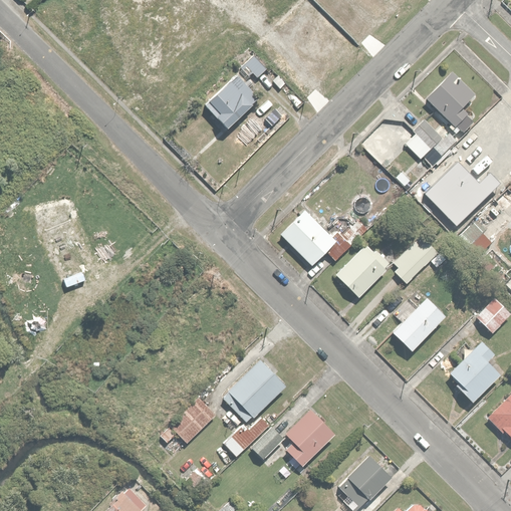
[(243,71),(252,81),(257,77),(260,81),(271,72),(258,58),(243,71)]
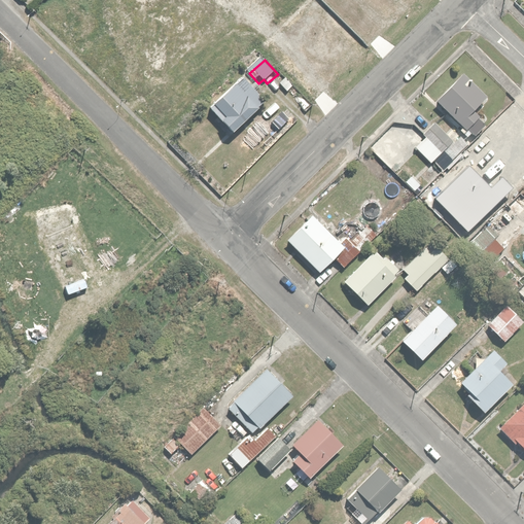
[(477,112),(474,109),(487,96),(463,73),(437,100),(475,137),(485,127),(474,115),(477,112)]
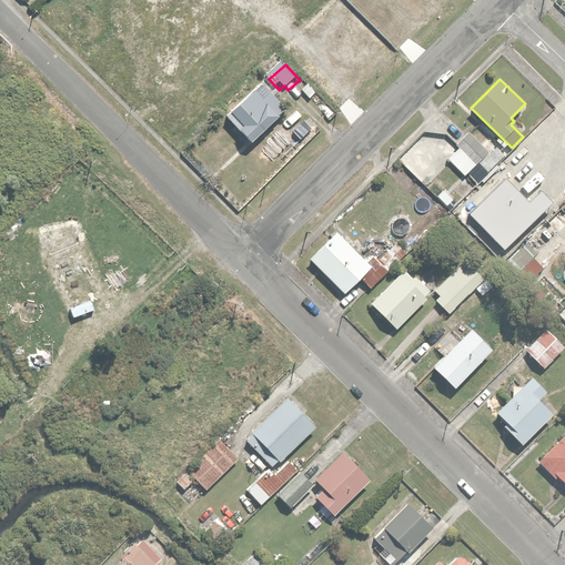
[(282,103),(263,87),(234,118),(246,129),(242,133),(256,147),(265,138),(273,145),(298,119),(290,112),(285,117),(278,109),(282,103)]
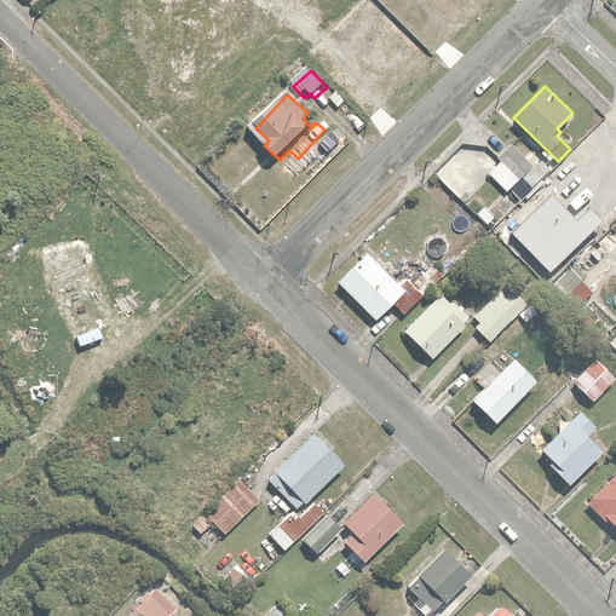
[(537,170),(511,144),(498,157),(524,183),(537,170)]
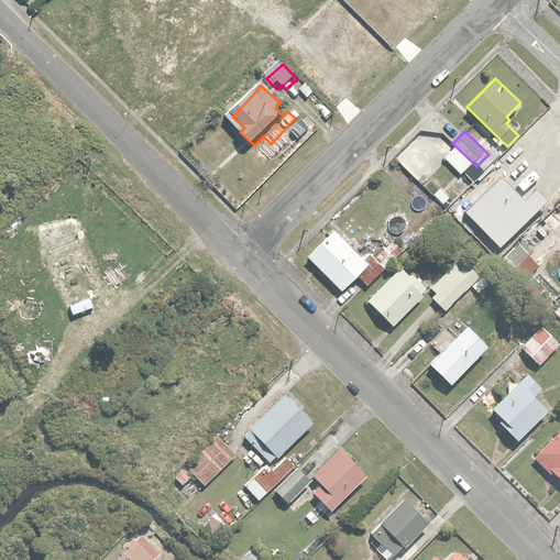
[(332,229),(307,256),(342,289),(355,275),(370,288),(405,250),(395,241),(379,260),(370,252),(364,259),(332,229)]
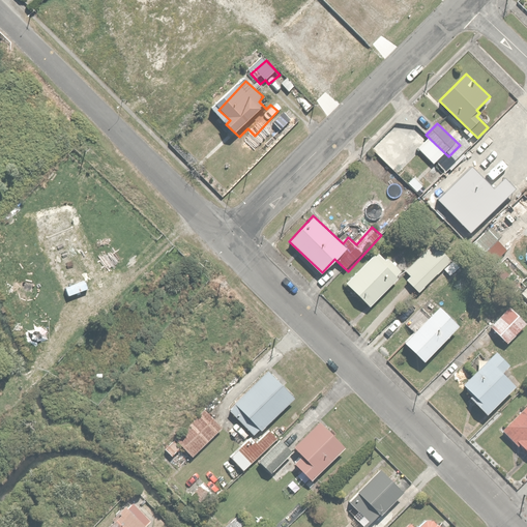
[(501,236),(489,226),(481,234),(488,239),(475,254),(492,267),(507,249),(498,240),(501,236)]
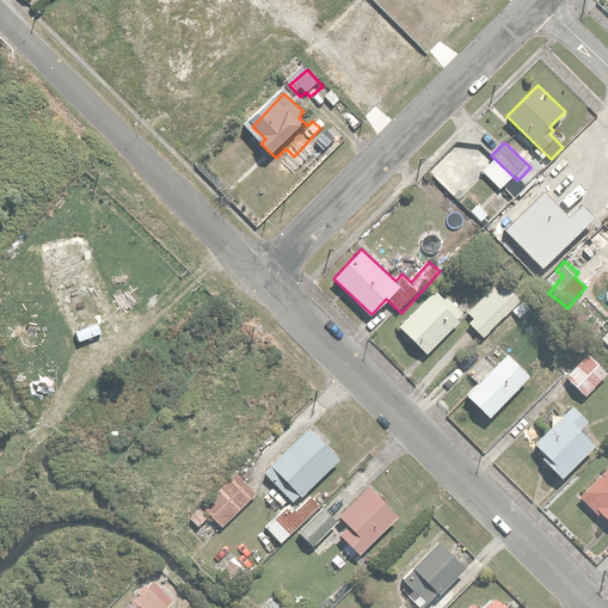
[(486,337),(520,299),(499,282),(471,315),(474,318),(470,323),(486,337)]
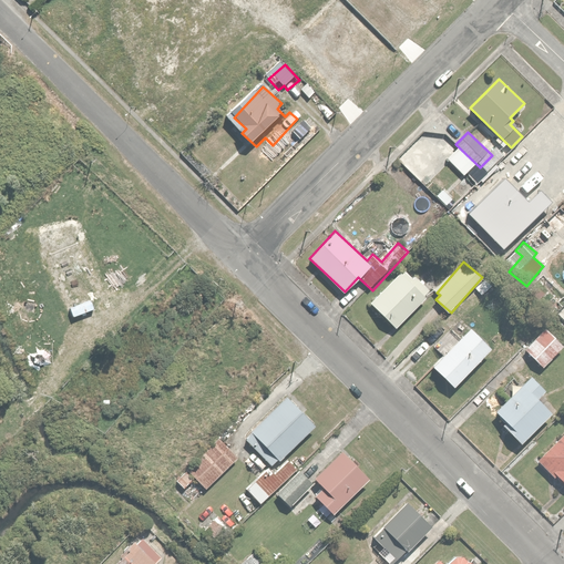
[(419,284),(401,268),(371,303),(399,327),(438,283),(428,274),(419,284)]
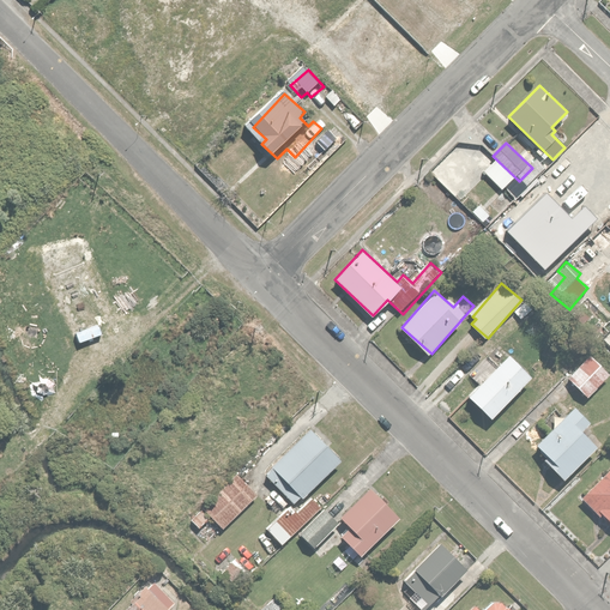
[(532,378),(507,355),(467,397),(493,421),(532,378)]
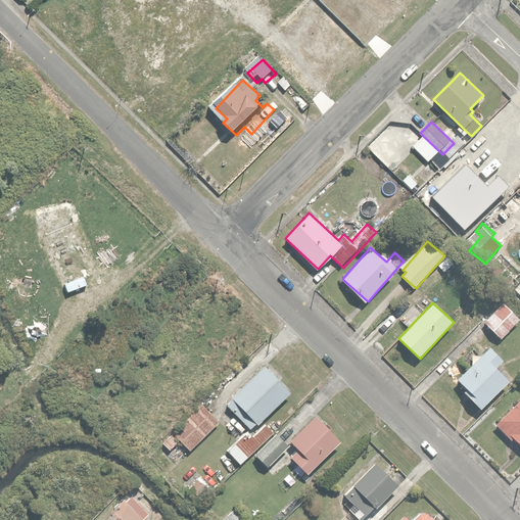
[(484,322),(502,339),(519,320),(519,318),(503,302),(484,322)]
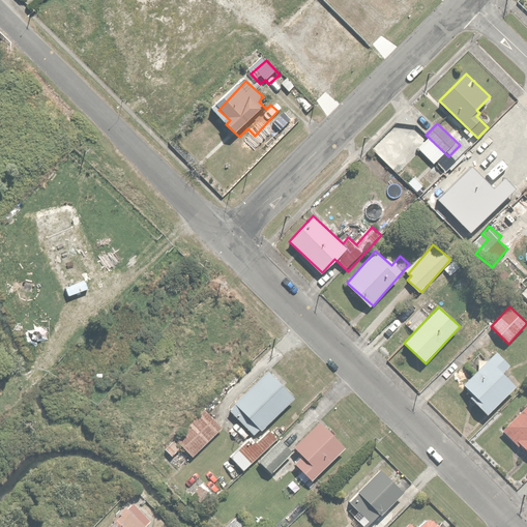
[(510,364),(494,350),(463,383),(475,394),(471,400),(488,415),(516,384),(503,373),(510,364)]
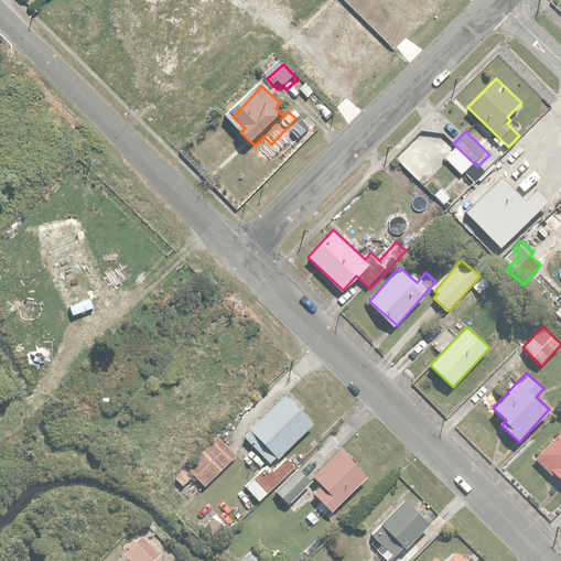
[(272,464),(283,454),(313,425),(284,395),(244,434),(272,464)]
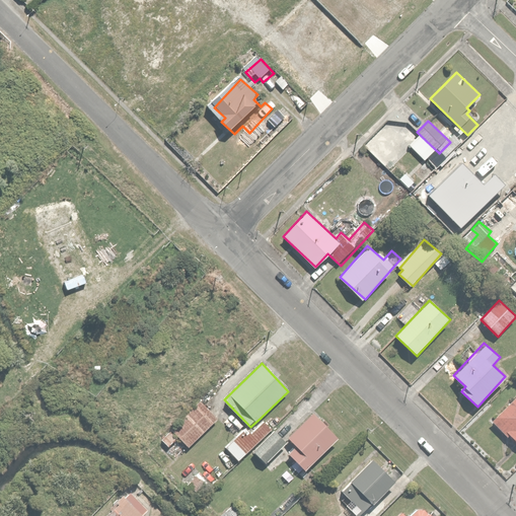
[(515,396),(493,422),(506,435),(509,432),(515,438),(515,396)]
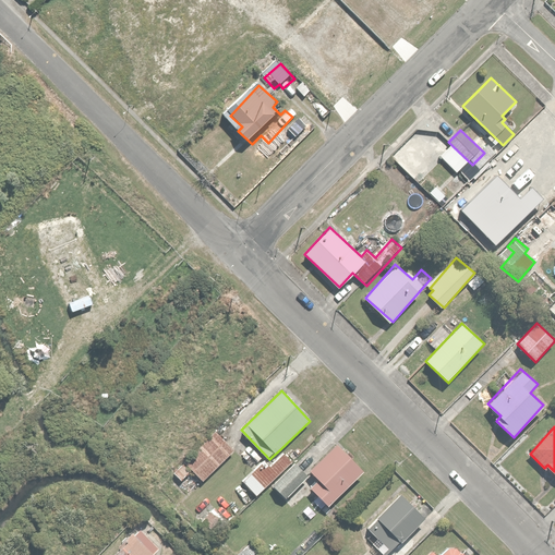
[(175,473),(182,481),(193,470),(205,482),(234,451),(216,433),(175,473)]
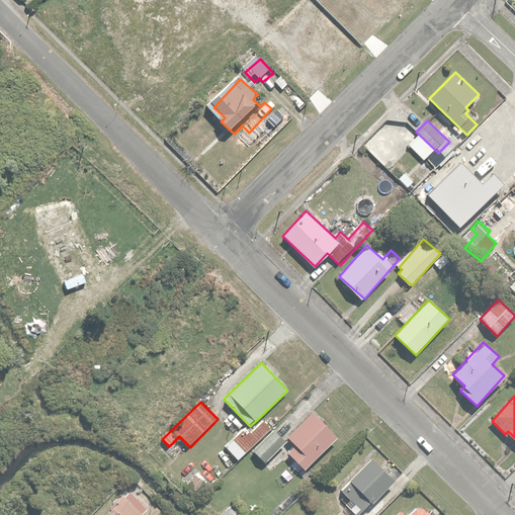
[(339,437),(316,412),(287,437),(295,445),(288,452),(304,469),(339,437)]
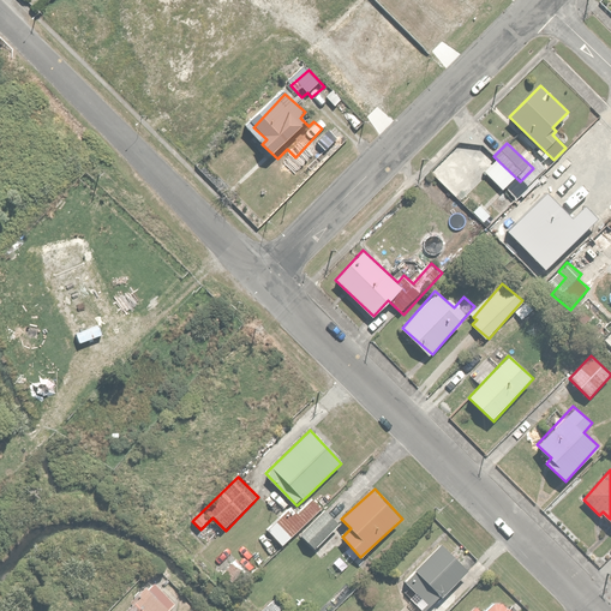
[(309,495),(297,505),(269,532),(285,547),(299,533),(323,509),(309,495)]
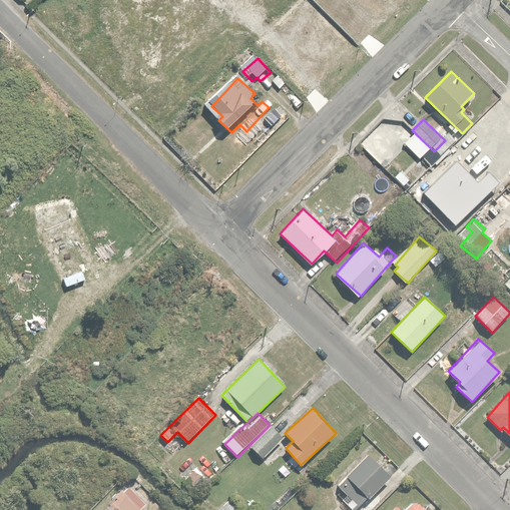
[(270,425),(249,445),(263,459),(284,438),(270,425)]
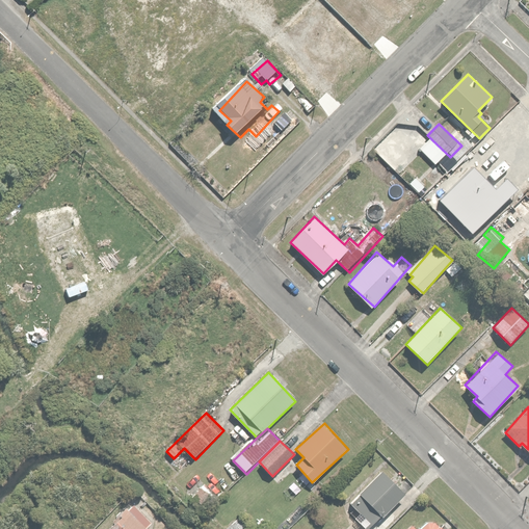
[(388,464),(382,468),(359,492),(362,494),(350,504),(363,517),(358,522),(364,528),(370,528),(412,488),(388,464)]
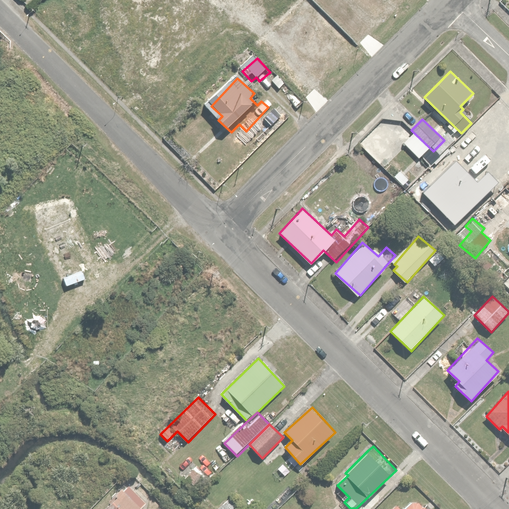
[(148,508),(150,506),(124,483),(101,508),(148,508)]
